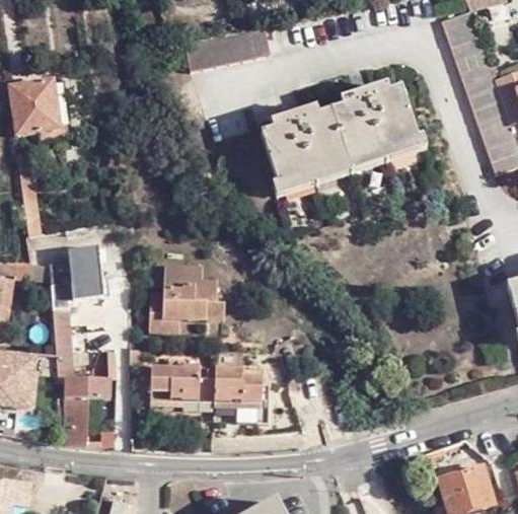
[(467,0),(470,9),(509,0),(467,0)]
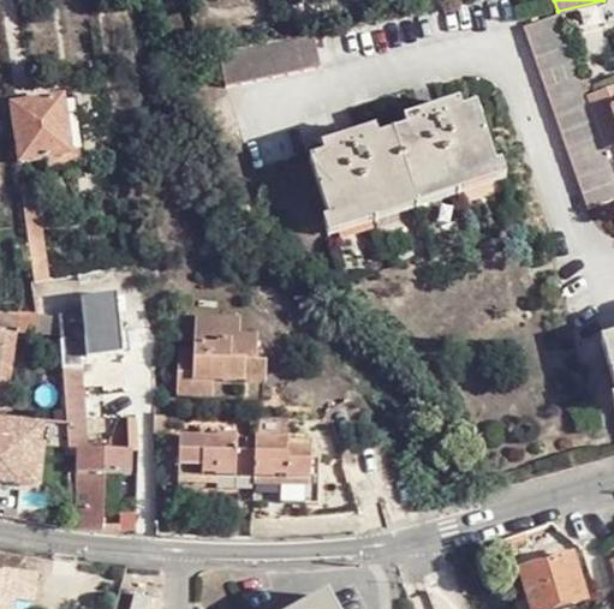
[(613,166),(603,135),(558,11),(528,23),(588,197),(613,187),(613,166)]
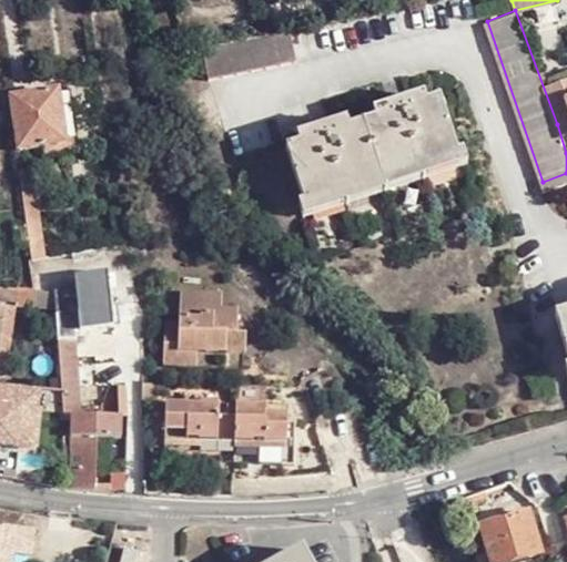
[(290,28),(262,33),(201,48),(209,80),(295,58),(290,28)]
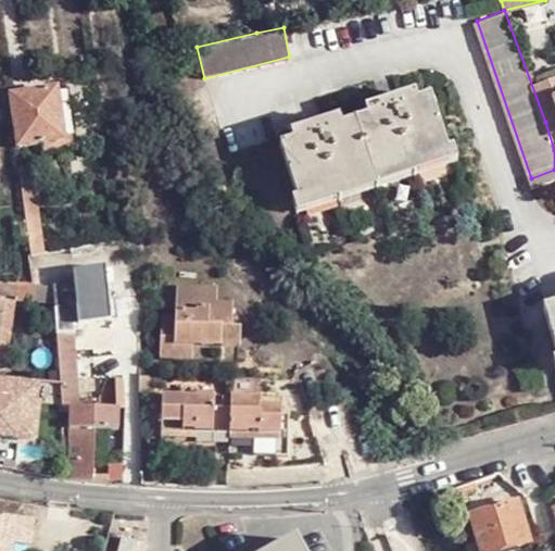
[(11,90),(20,147),(68,140),(61,85),(11,90)]
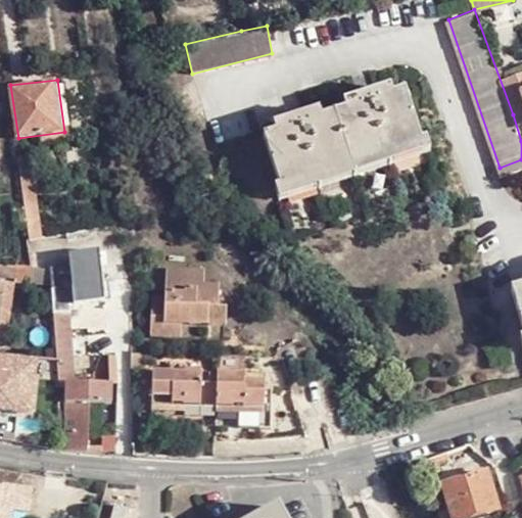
[(280,127),(270,131),(288,184),(423,137),(406,84),(394,87),(391,83),(347,95),(349,103),(326,110),(324,104),(279,120),(280,127)]
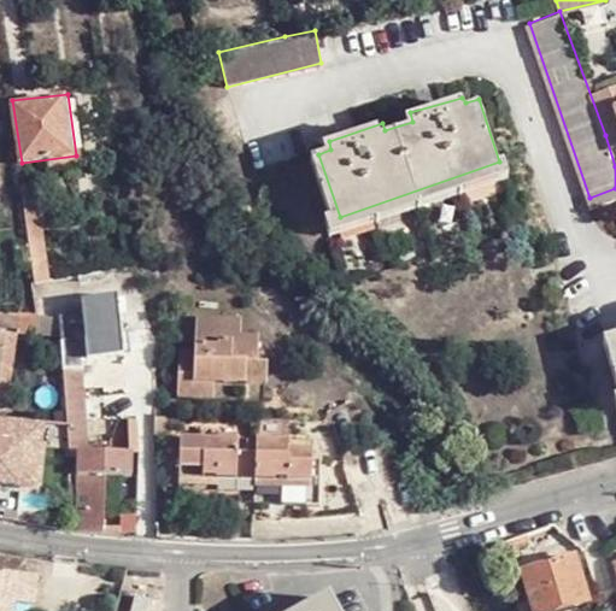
[(24,230),(30,269),(48,268),(42,228),(24,230)]
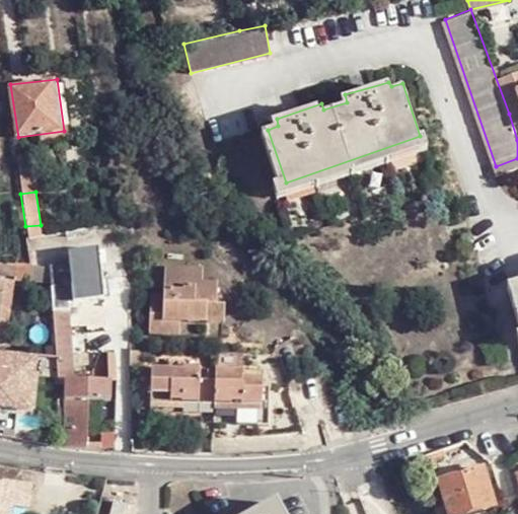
[(29,262),(16,261),(15,276),(32,278),(34,263),(29,262)]
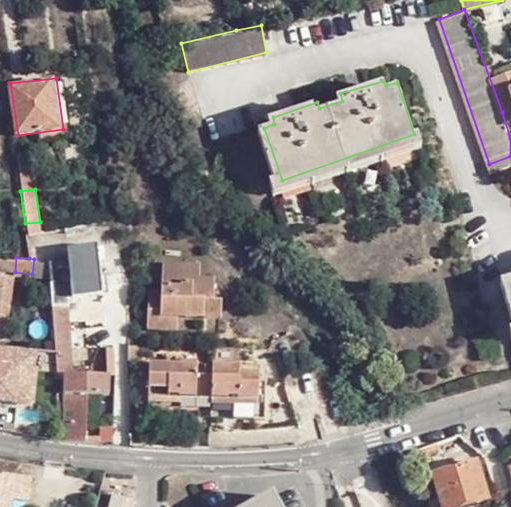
[(50,277),(49,261),(44,260),(34,259),(32,274),(50,277)]
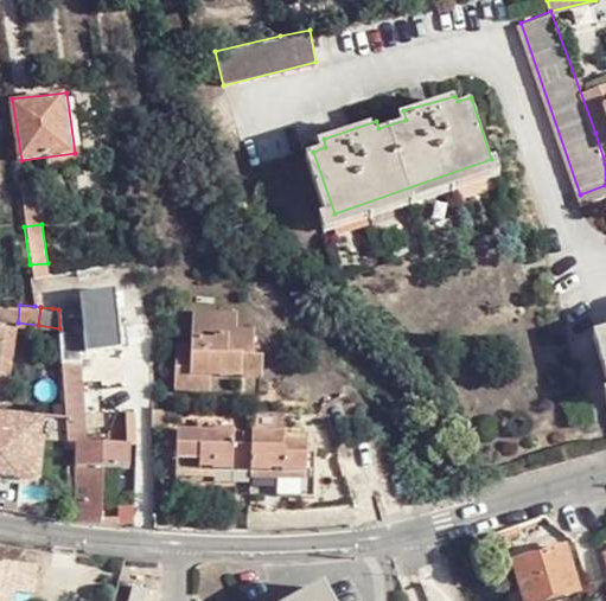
[(59,328),(62,370),(77,370),(71,308),(58,309),(59,328)]
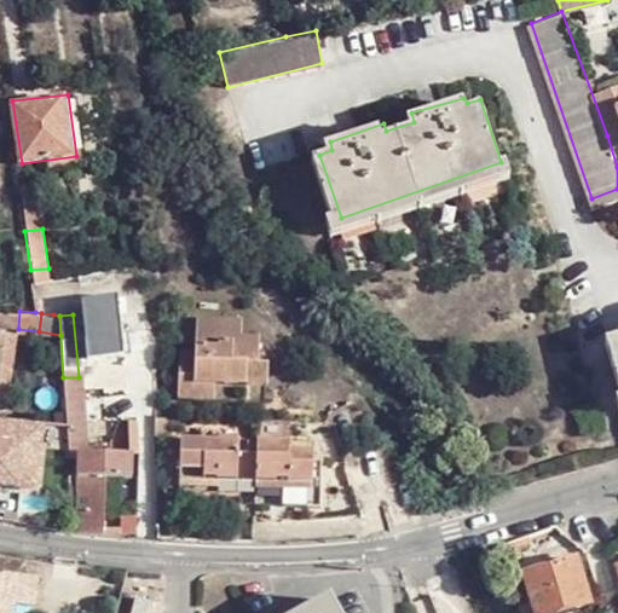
[(213,394),(213,379),(214,370),(225,370),(224,379),(246,380),(248,360),(256,362),(256,357),(258,336),(241,335),(241,318),(195,318),(192,346),(178,347),(175,393),(213,394)]
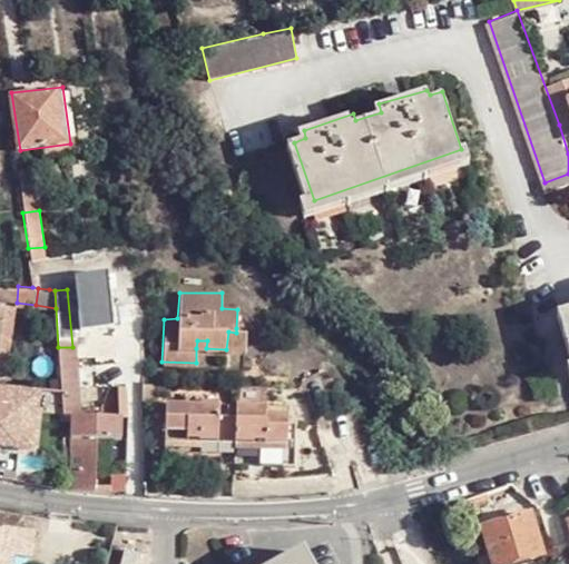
[(568,299),(557,304),(568,348),(568,299)]
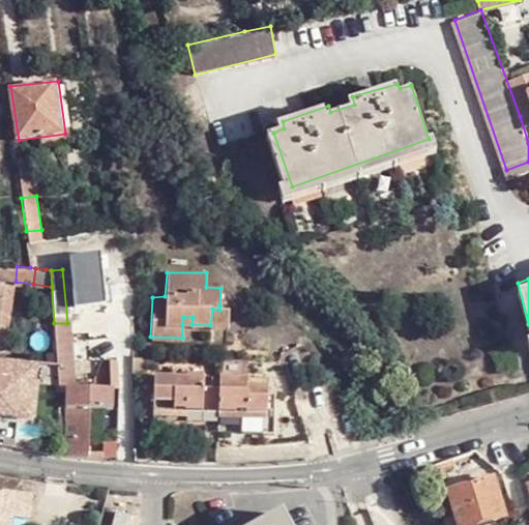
[(212,309),(210,325),(227,327),(230,307),(219,305),(219,310),(212,309)]
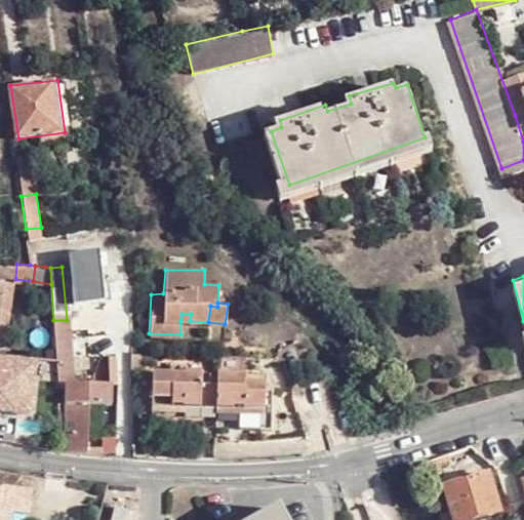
[(58,378),(66,380),(76,380),(71,319),(67,320),(53,320),(58,378)]
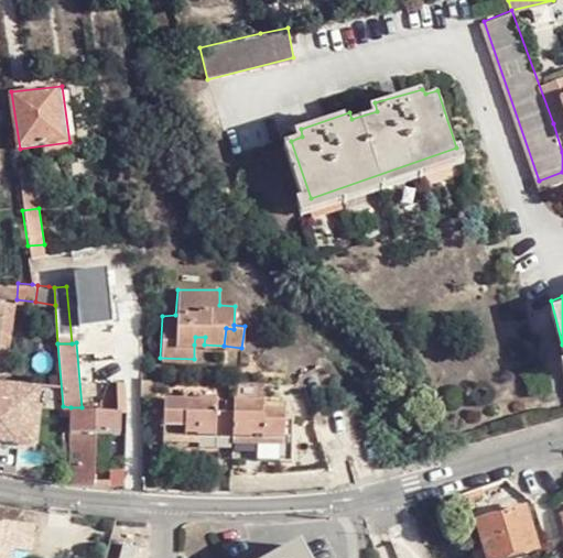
[(163,397),(162,434),(198,436),(250,439),(256,441),(260,440),(280,442),(282,419),(283,404),(163,397)]
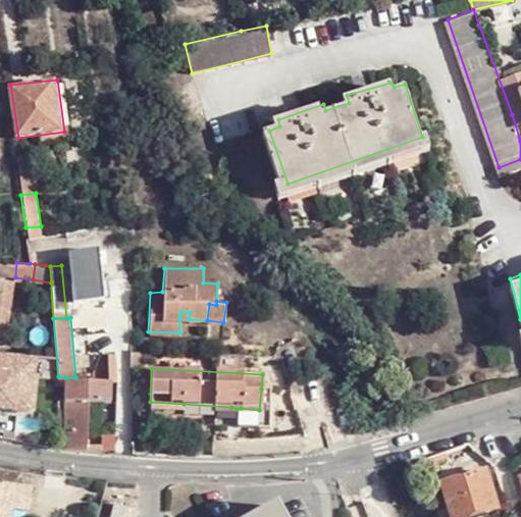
[(65,402),(89,401),(114,402),(113,378),(75,377),(65,377),(65,402)]
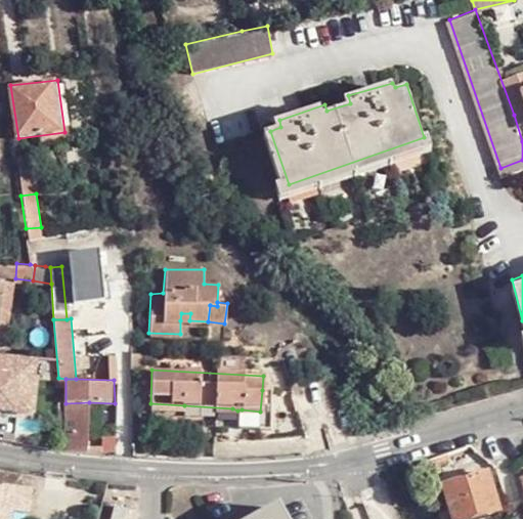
[(32,385),(11,382),(6,415),(28,418),(32,385)]
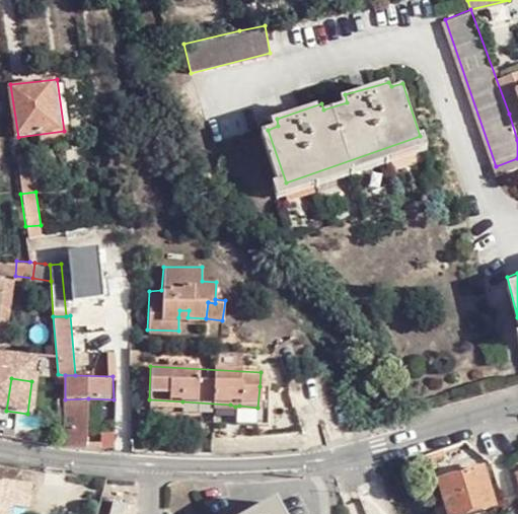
[(239,406),(235,407),(234,425),(267,427),(269,386),(260,386),(257,408),(239,406)]
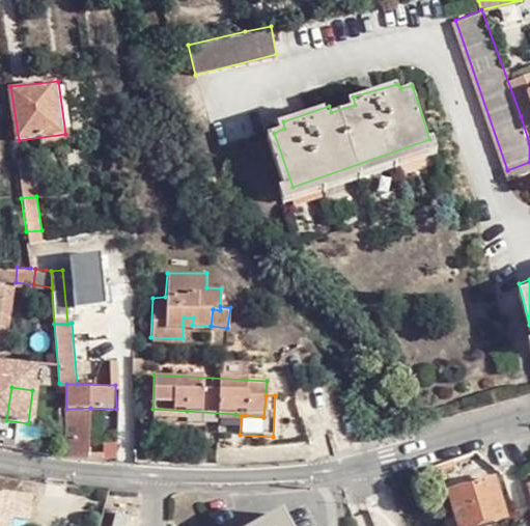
[(65,455),(90,457),(90,408),(66,409),(65,455)]
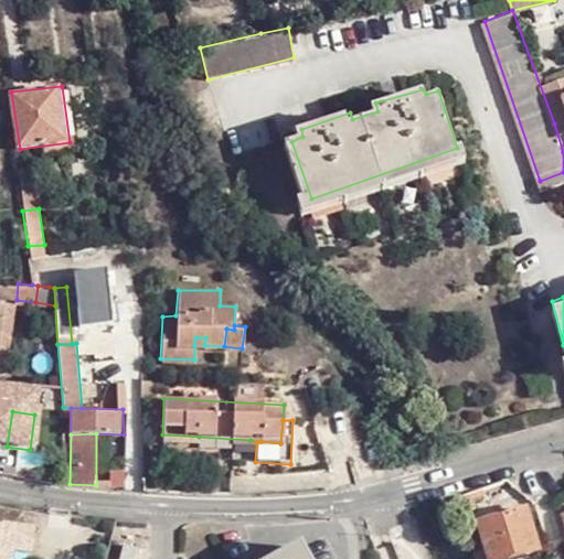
[(199,437),(162,434),(161,440),(198,444),(199,437)]
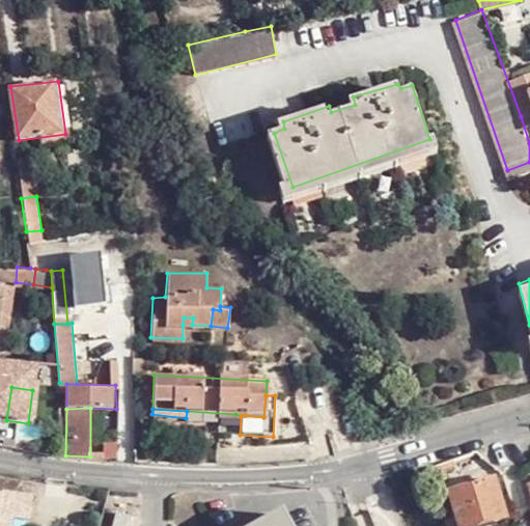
[(91,451),(116,450),(116,435),(91,435),(91,451)]
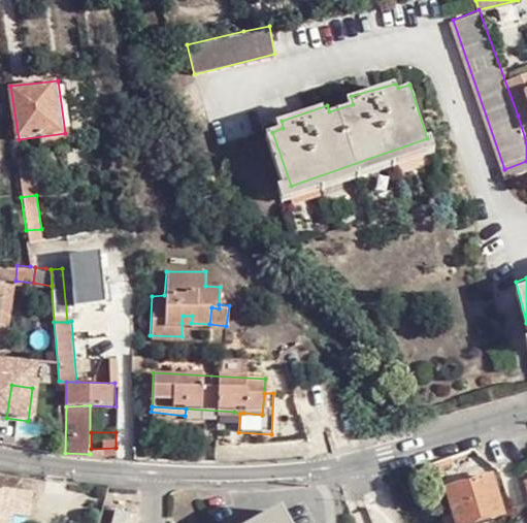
[(493,474),(449,488),(459,522),(472,522),(504,514),(493,474)]
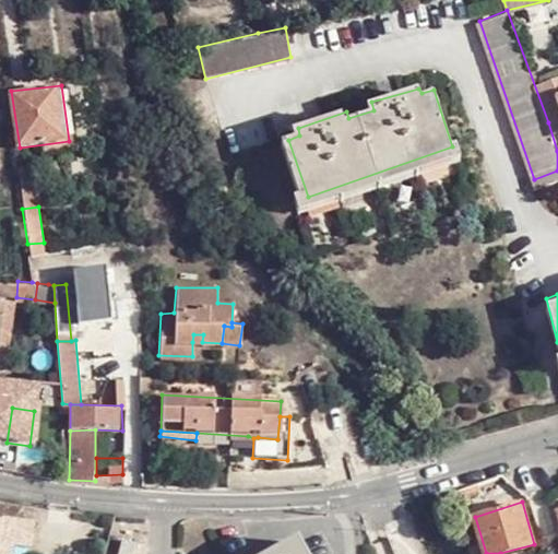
[(0,553),(12,553),(15,541),(33,544),(37,517),(6,513),(4,516),(0,515),(0,553)]
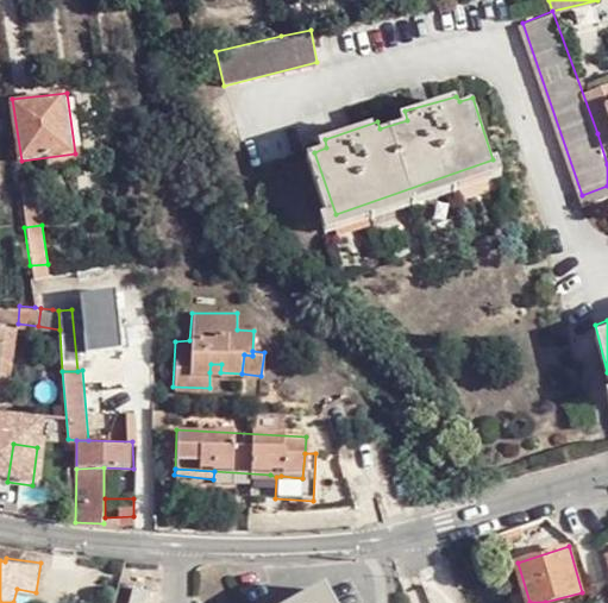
[(145,602),(151,586),(136,582),(130,602),(145,602)]
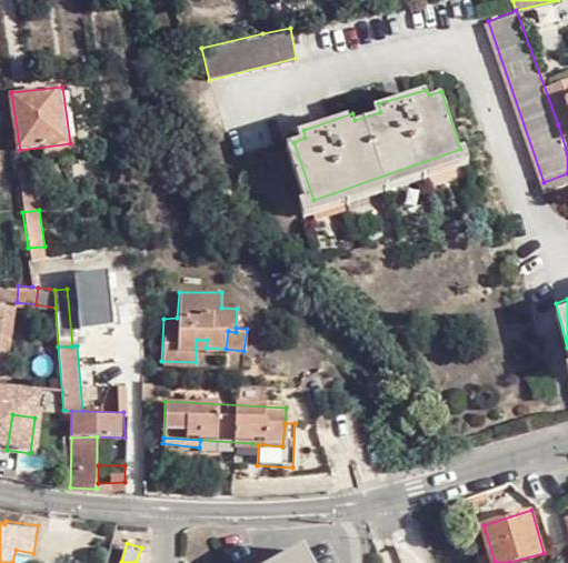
[(275,562),(314,562),(305,546),(275,562)]
